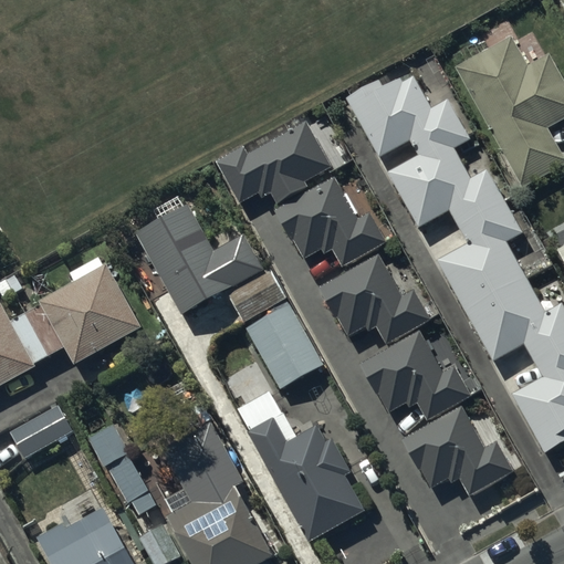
[(563,79),(550,53),(526,65),(510,35),(480,52),(476,45),(463,52),(467,59),(455,65),(523,186),(563,162),(563,157),(547,128),(563,118),(563,79)]
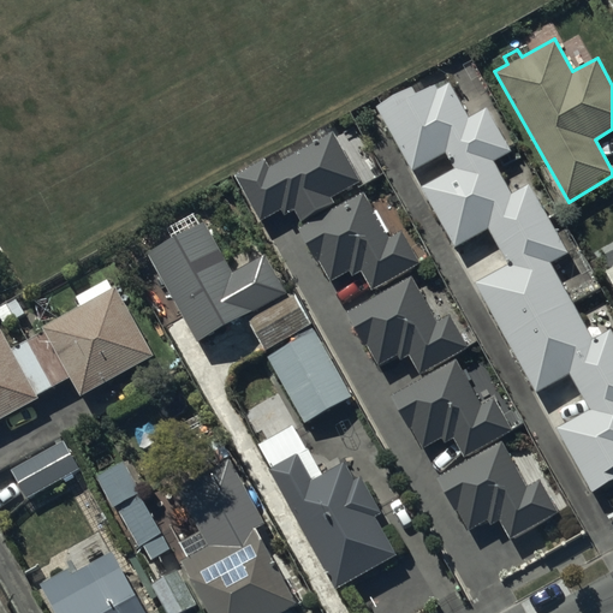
[(570,374),(588,409),(555,427),(591,493),(612,481),(612,333),(611,329),(593,339),(551,261),(567,253),(529,183),(511,192),(494,161),(511,153),(487,108),(468,118),(448,82),(436,88),(435,85),(416,95),(412,87),(376,106),(411,171),(445,153),(453,167),(420,185),(453,248),(488,228),(507,263),(474,281),(535,393),(570,374)]
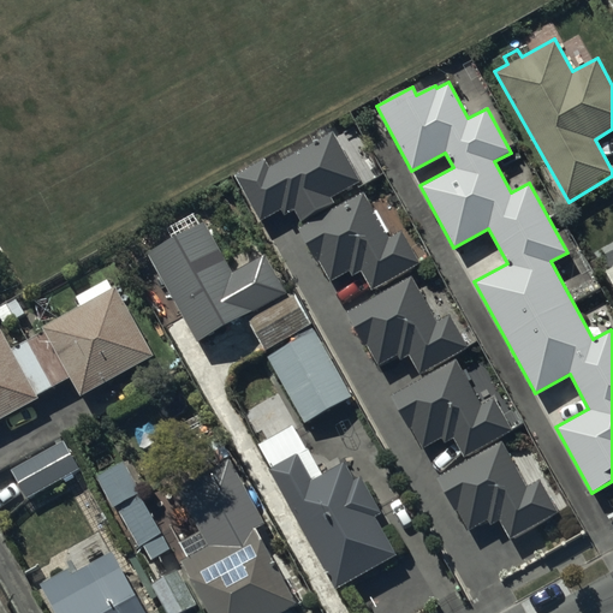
[(236,176),(260,220),(281,209),(285,215),(295,210),(301,220),(334,202),(331,196),(359,180),(334,134),(268,168),(265,160),(236,176)]
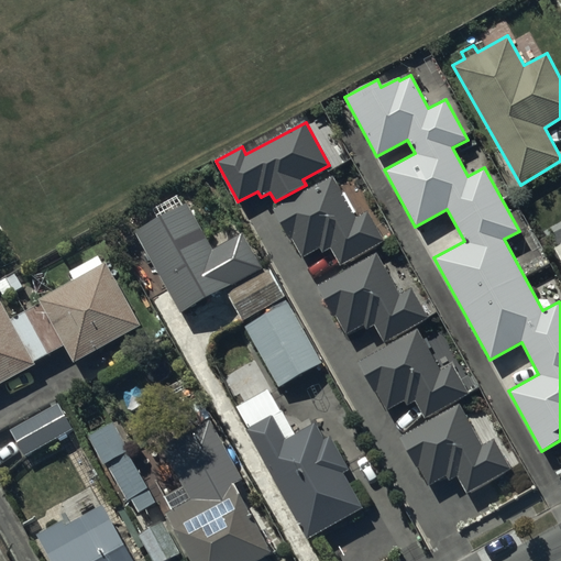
[(338,264),(339,264),(385,240),(356,185),(342,193),(332,176),(273,209),(289,240),(292,239),(301,256),(319,248),(321,252),(329,248),(338,264)]
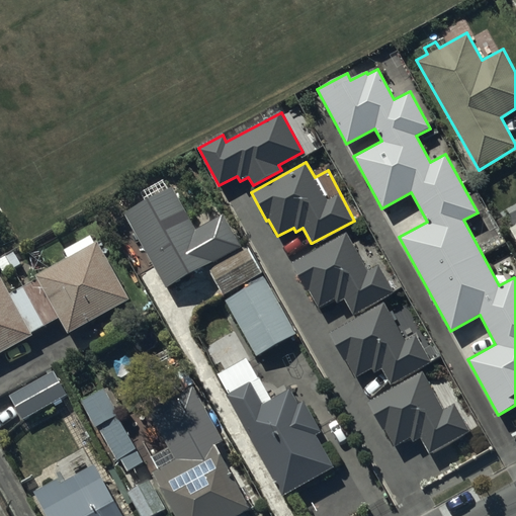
[(124,213),(165,286),(239,245),(220,210),(193,226),(172,187),(124,213)]
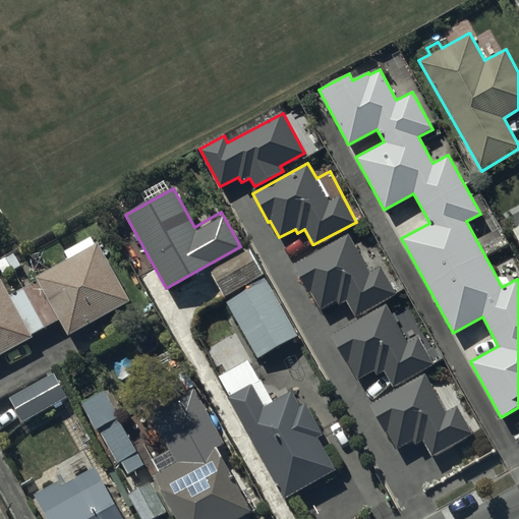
[(353,316),(354,315),(396,293),(382,266),(370,273),(348,233),(293,266),(309,292),(310,291),(321,308),(336,299),(339,304),(344,300),(353,316)]
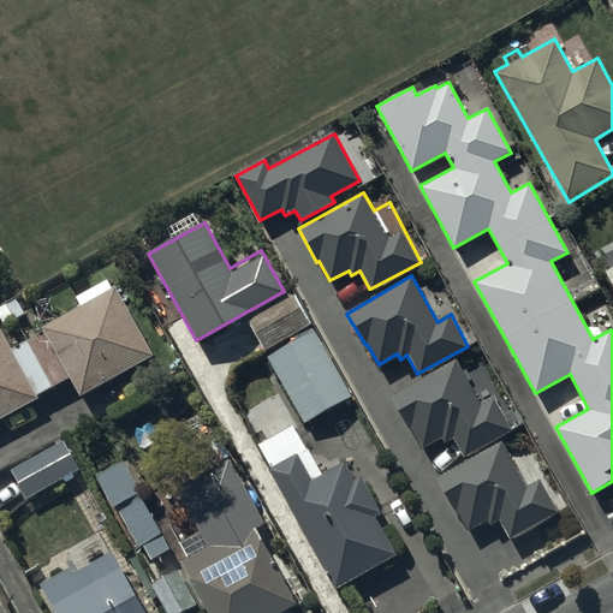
[(113,286),(28,334),(53,380),(71,369),(82,387),(148,349),(113,286)]
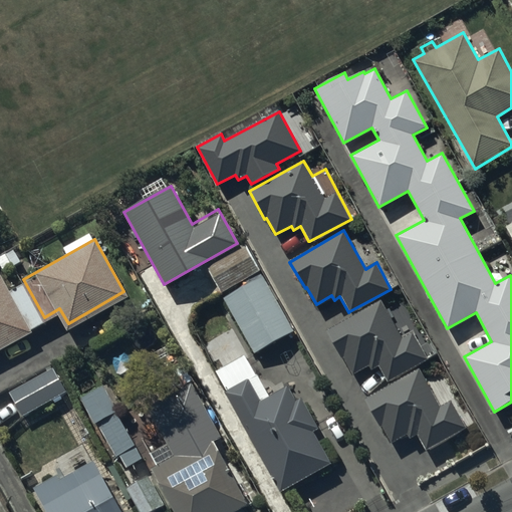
[(246,244),(206,264),(220,291),(260,271),(246,244)]
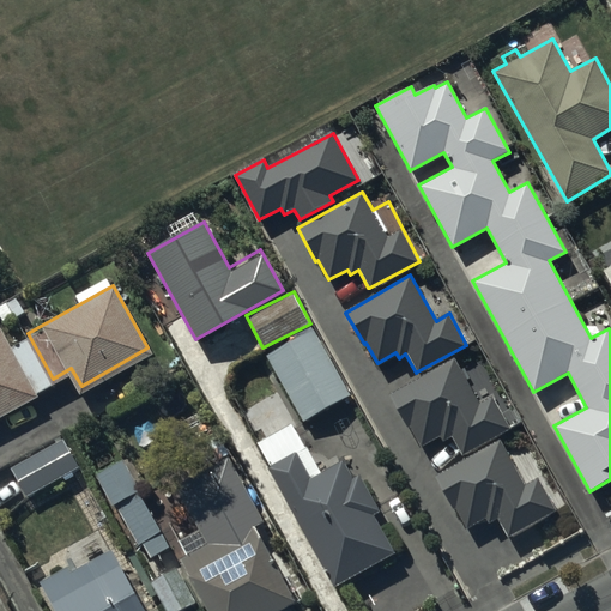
[(350,395),(349,394),(312,330),(266,356),(304,422),(350,395)]
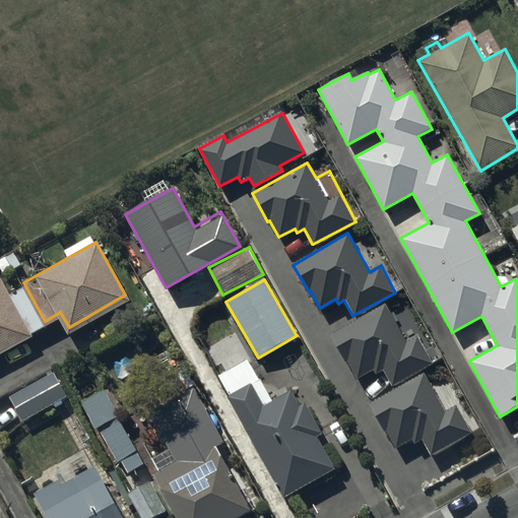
[(0,345),(45,321),(23,282),(5,293),(0,283),(0,345)]
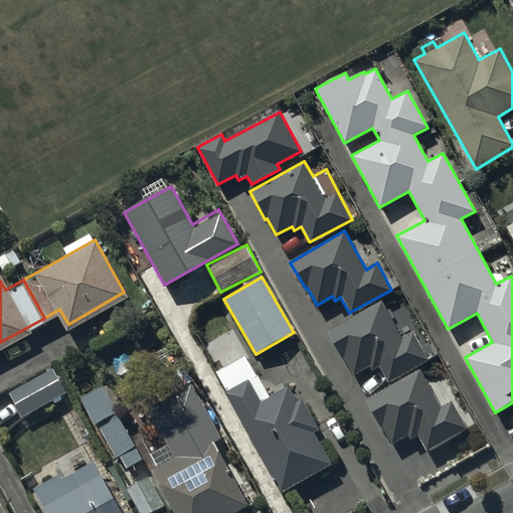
[(387,381),(388,381),(430,359),(414,331),(403,338),(381,300),(327,331),(342,359),(344,358),(353,374),(369,365),(372,370),(379,366),(387,381)]
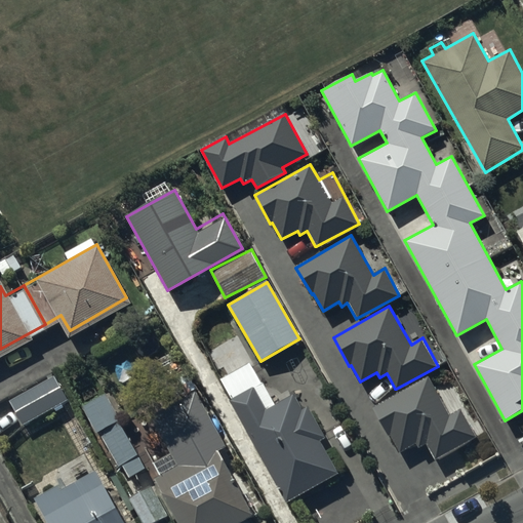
[(23,425),(24,424),(68,399),(53,374),(9,400),(23,425)]
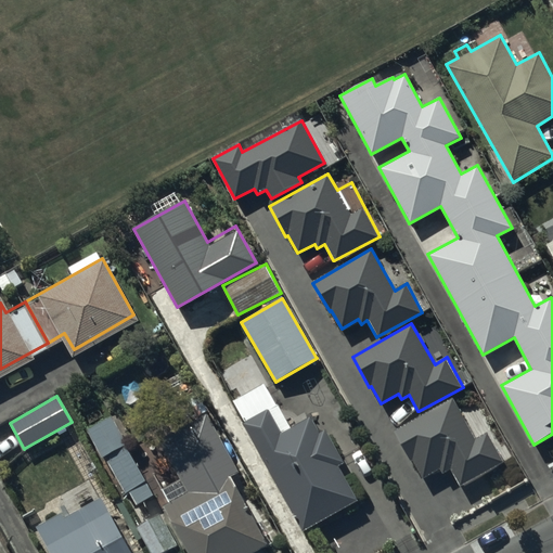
[(459,485),(460,484),(503,459),(487,432),(476,438),(451,396),(394,429),(422,478),(439,468),(441,473),(449,468),(459,485)]
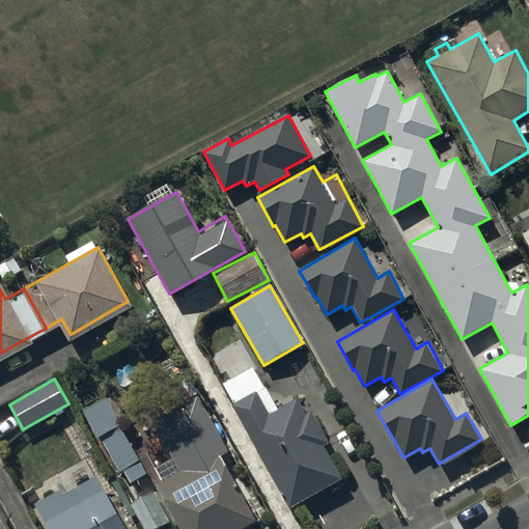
[(294,400),(268,415),(255,393),(237,402),(291,503),(339,477),(319,443),(324,437),(310,413),(303,417),(294,400)]
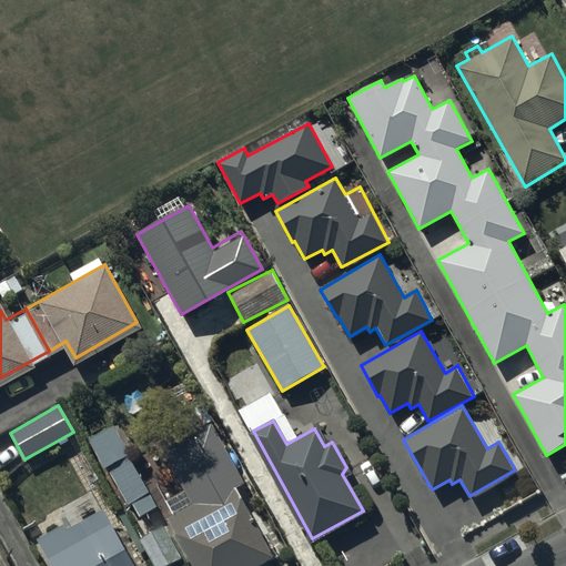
[(167,446),(195,499),(169,515),(196,565),(246,565),(271,553),(233,484),(240,479),(209,423),(167,446)]
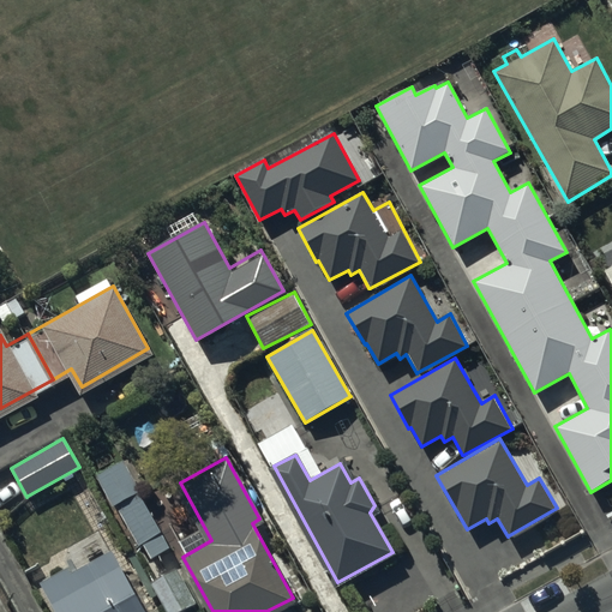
[(142,543),(149,556),(168,546),(161,534),(163,533),(139,493),(143,491),(124,460),(95,477),(113,507),(115,504),(139,545),(142,543)]
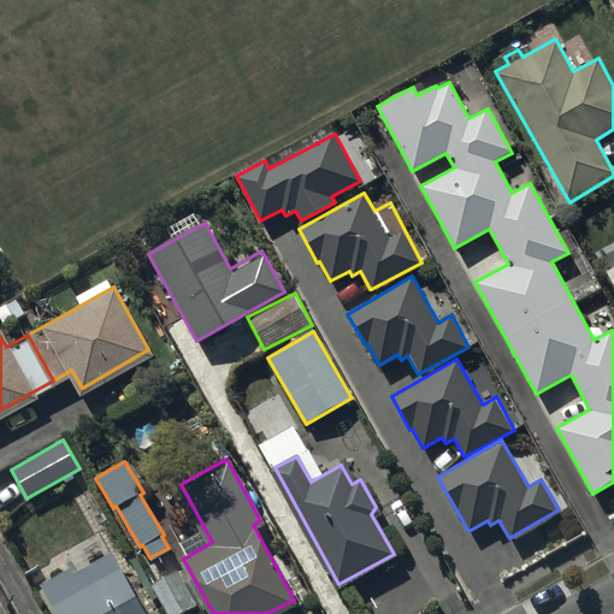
[(68,571),(41,585),(57,613),(145,613),(112,551),(70,574),(68,571)]
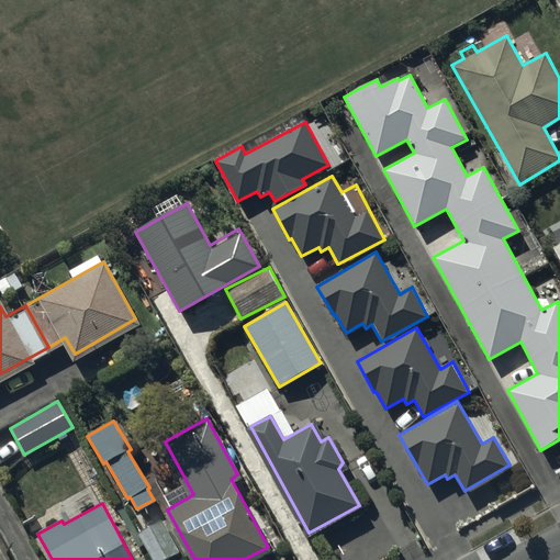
All buildings are outlined.
